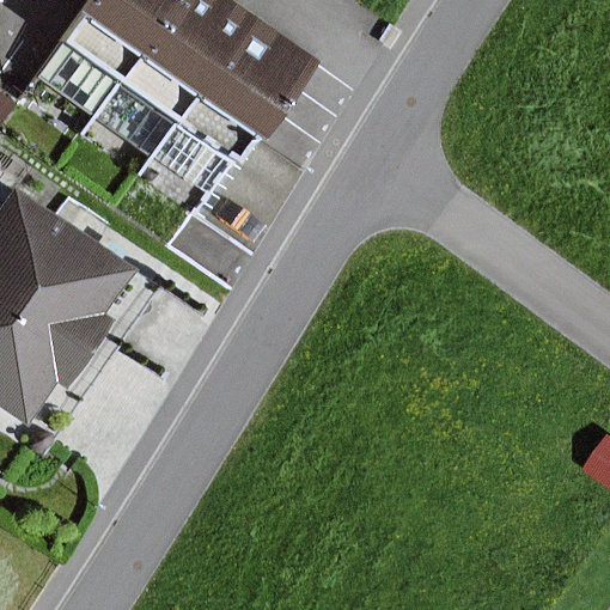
[(87,0),(35,73),(95,115),(175,0),(87,0)]
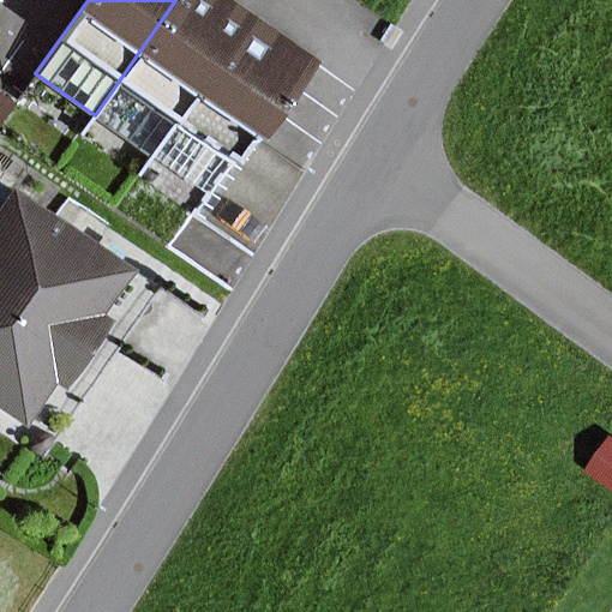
[(175,0),(95,115),(155,157),(255,13),(235,0),(175,0)]
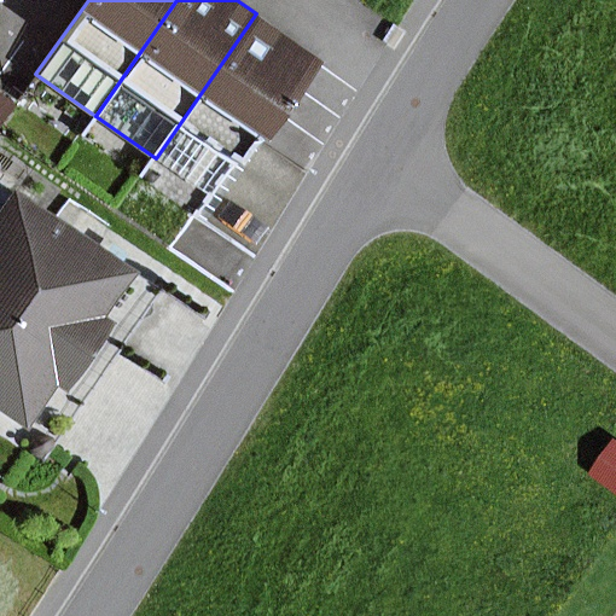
[(256,13),(156,158),(208,196),(232,162),(237,166),(259,134),(268,141),(326,62),(256,13)]
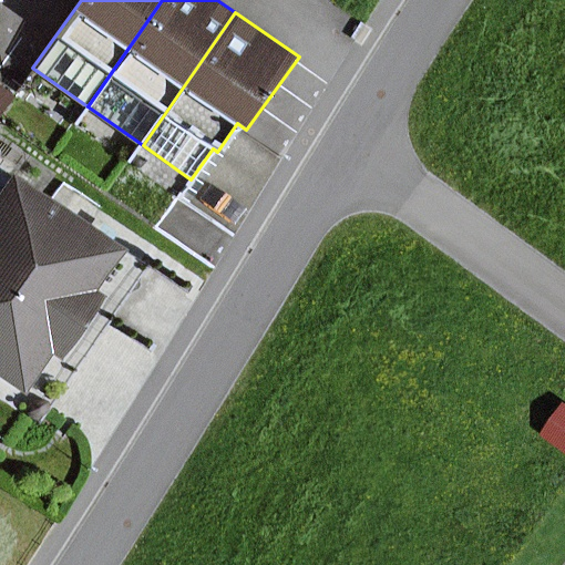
[(370,28),(359,21),(349,37),(359,44),(370,28)]
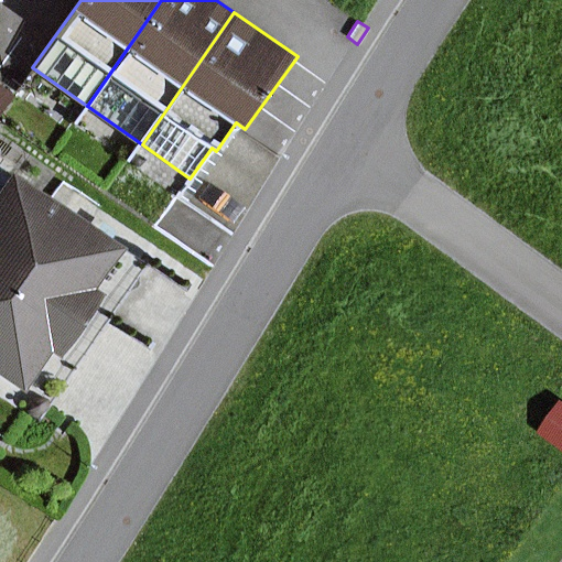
[(0,110),(12,94),(0,85),(0,110)]
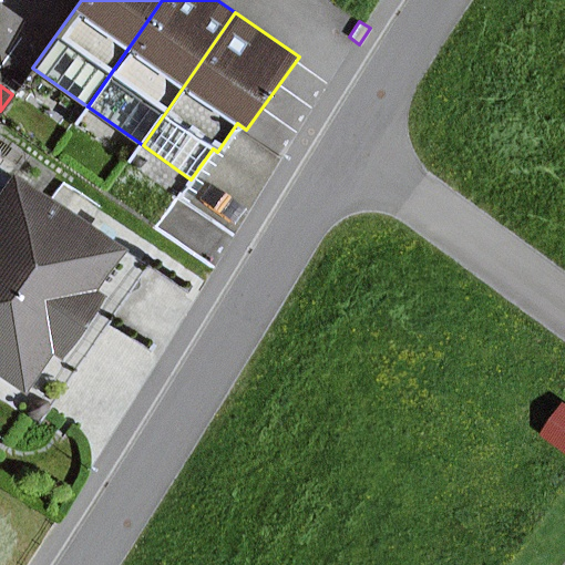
[(0,377),(24,394),(52,353),(62,360),(106,296),(96,289),(125,249),(14,173),(0,193),(0,377)]
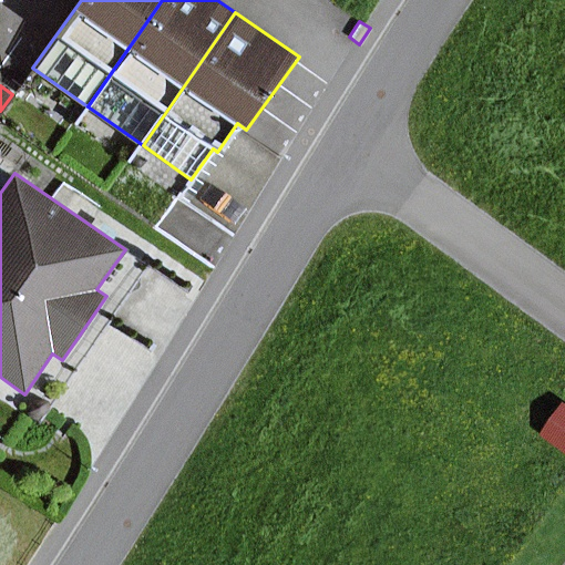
[(564,403),(543,433),(564,449),(564,403)]
